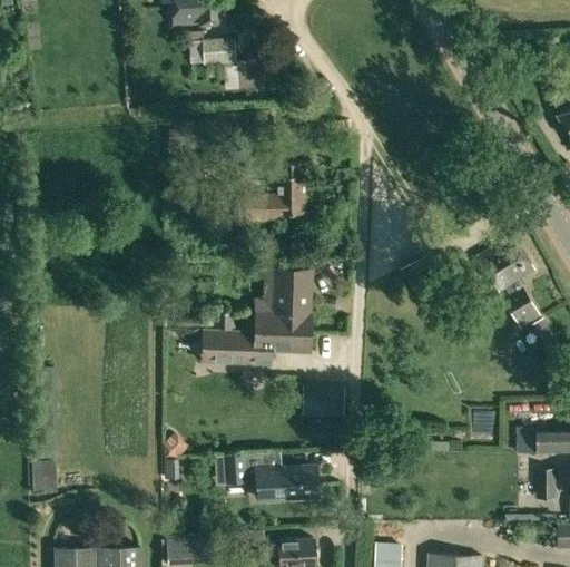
[(170,0),(173,27),(219,23),(217,0),(170,0)]
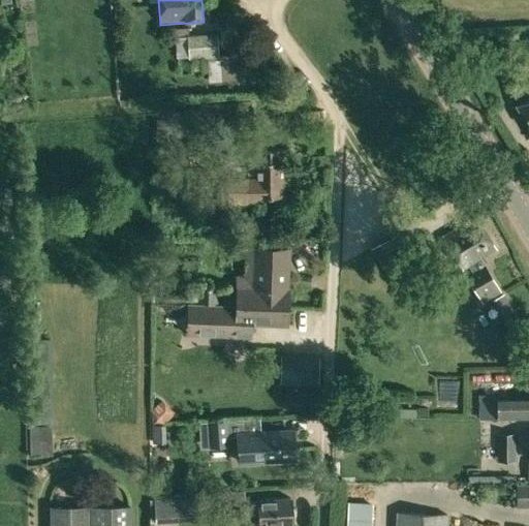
[(217,36),(176,39),(176,61),(188,60),(188,61),(207,60),(209,85),(240,83),(238,57),(218,59),(217,36)]
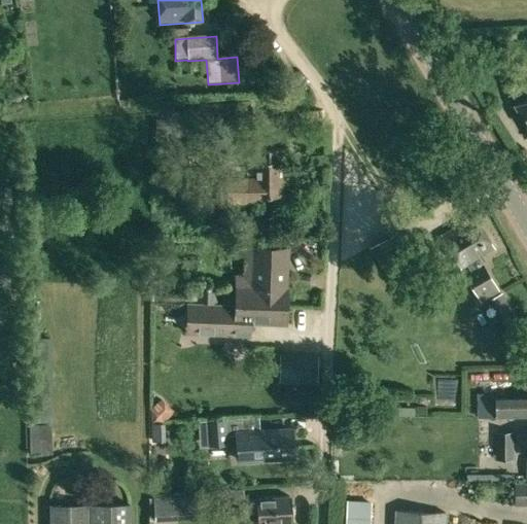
[(526,101),(516,107),(526,126),(526,101)]
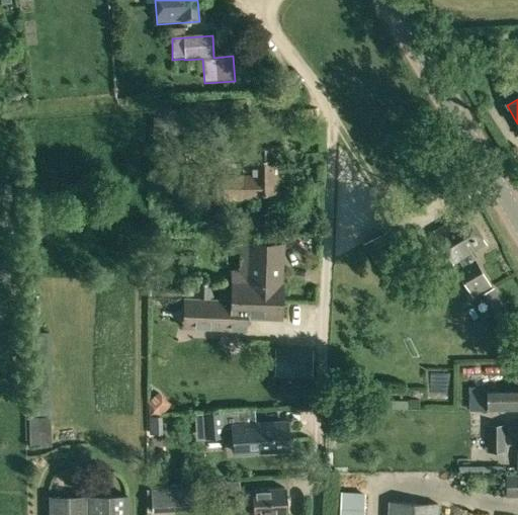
[(223,177),(223,201),(252,201),(252,196),(275,195),(275,163),(280,163),(279,149),(251,149),(251,177),(223,177)]
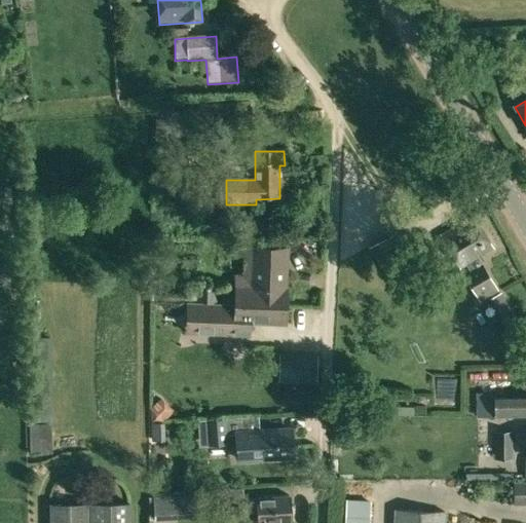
[(468,266),(473,273),(483,268),(479,260),(493,251),(472,216),(439,236),(460,271),(468,266)]
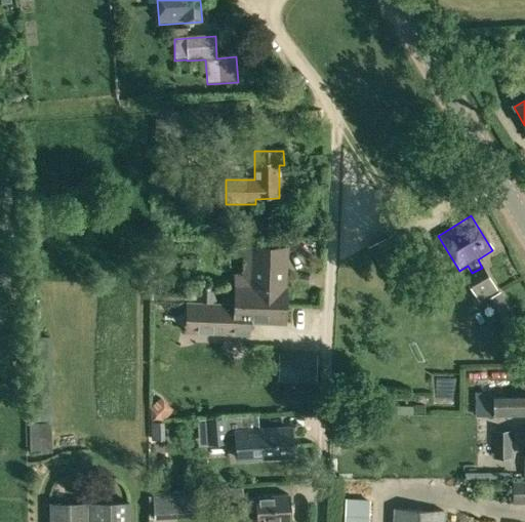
[(209,232),(210,243),(231,242),(230,231),(209,232)]
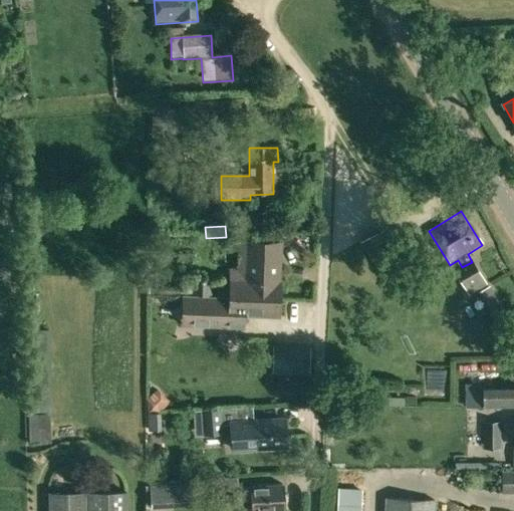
[(228,281),(228,300),(229,300),(278,302),(281,246),(241,245),(240,273),(229,273),(228,281)]
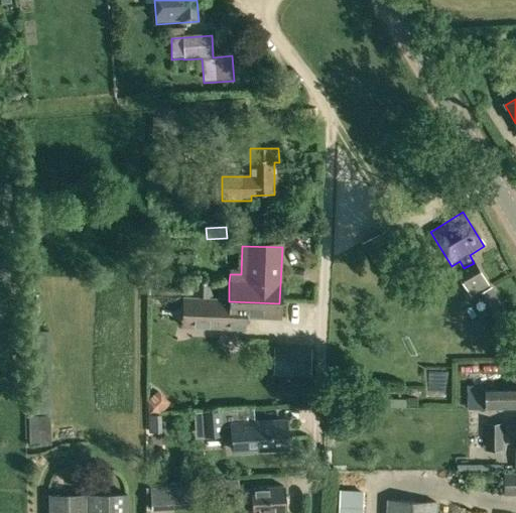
[(474,263),(464,268),(455,273),(470,298),(489,287),(474,263)]
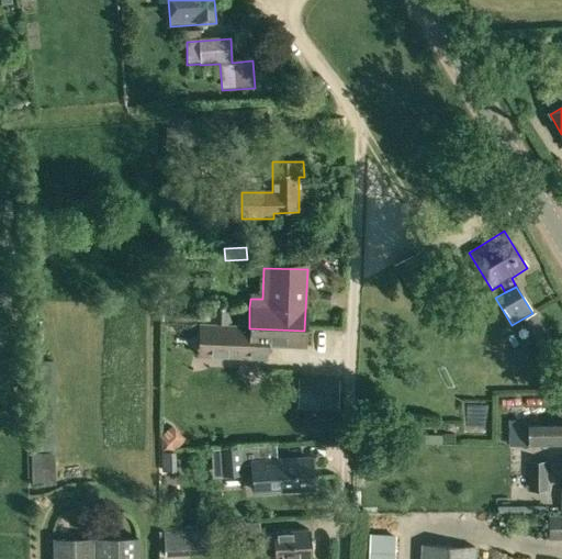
[(210,311),(210,326),(228,327),(229,312),(210,311)]
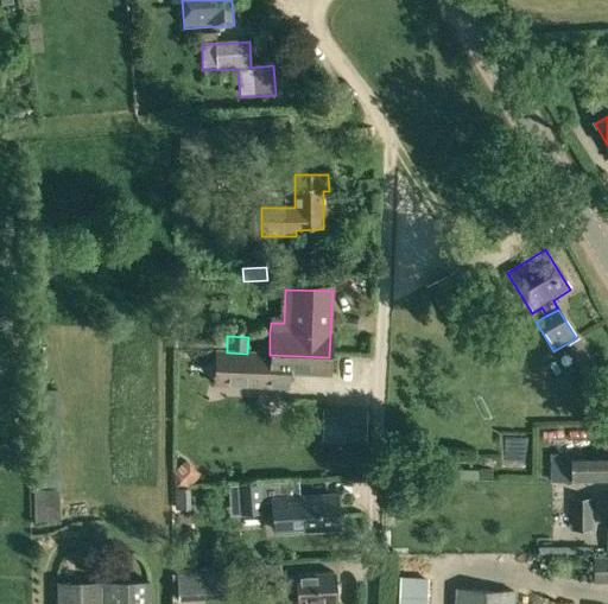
[(578,341),(568,348),(583,375),(595,368),(578,341)]
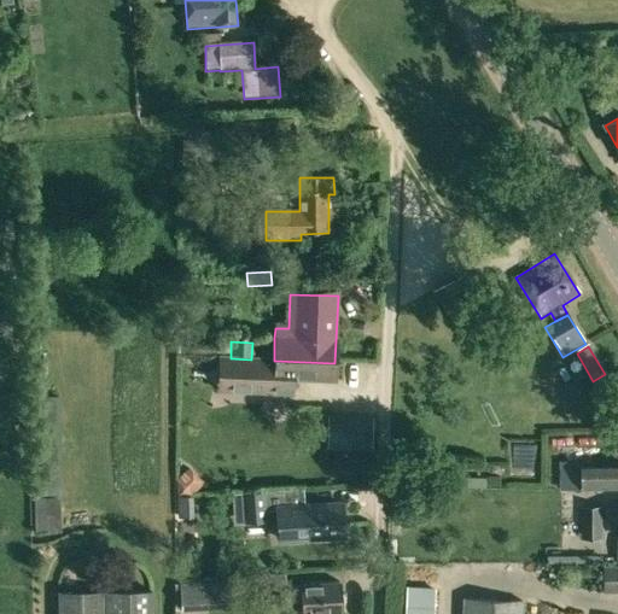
[(275,361),(274,361),(251,360),(231,358),(208,358),(207,381),(219,382),(217,393),(291,397),(292,381),(334,384),(334,363),(275,361)]
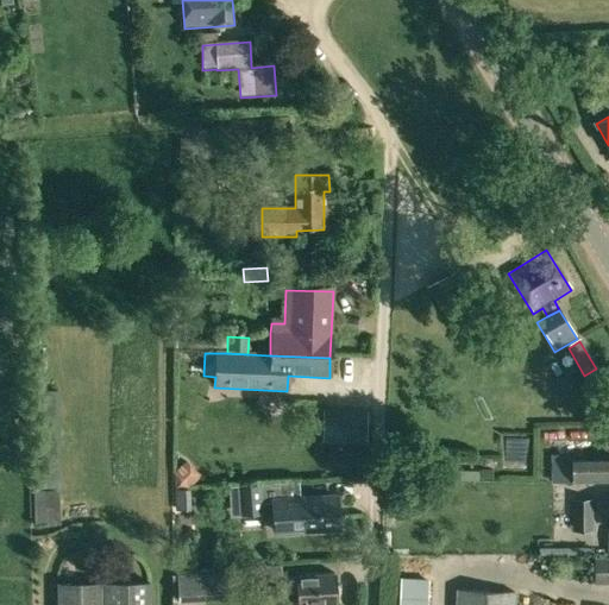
[(58,491),(56,394),(38,395),(41,492),(58,491)]
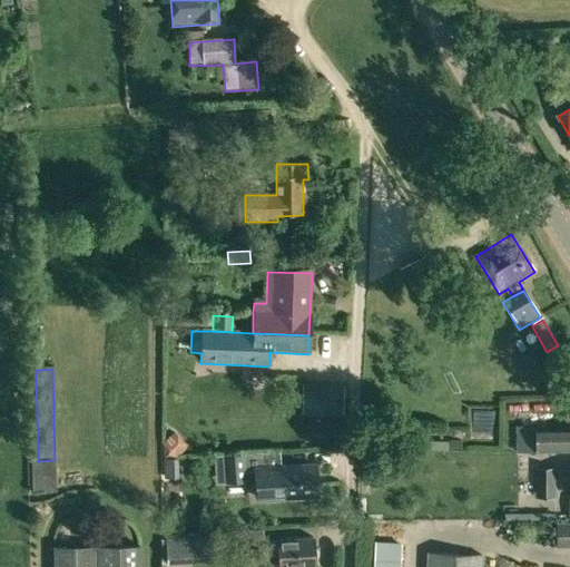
[(312,391),(312,410),(338,410),(338,391),(312,391)]
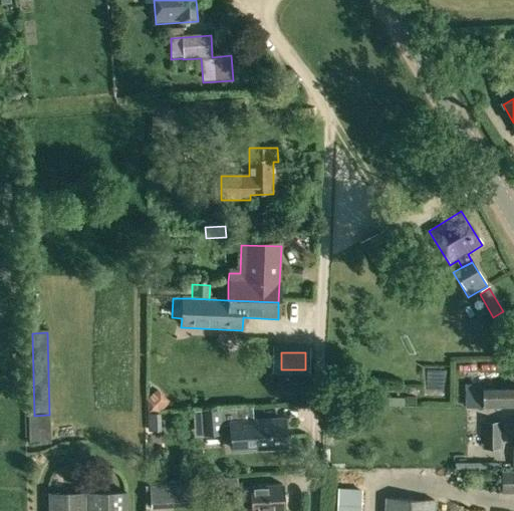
[(435,386),(435,407),(447,407),(447,386),(435,386)]
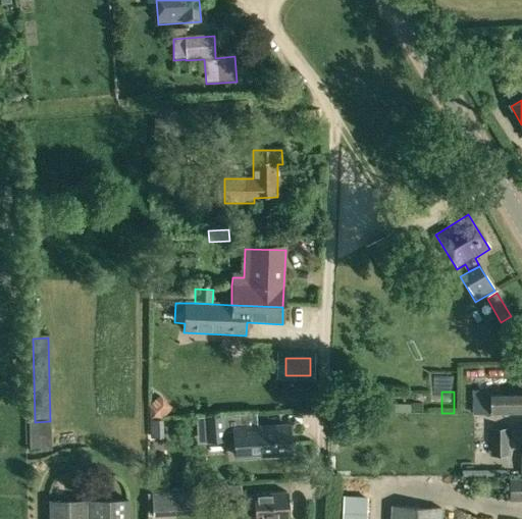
[(473,417),(489,416),(490,393),(490,392),(477,393),(477,407),(473,407),(473,417)]
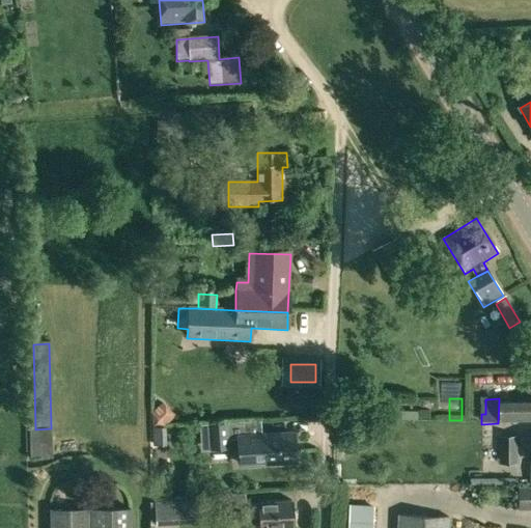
[(530,399),(499,399),(498,423),(498,424),(530,424),(530,399)]
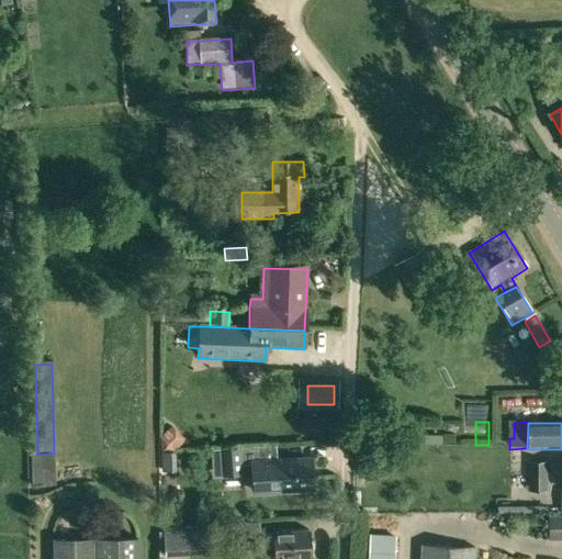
[(184,442),(172,431),(161,442),(172,454),(184,442)]
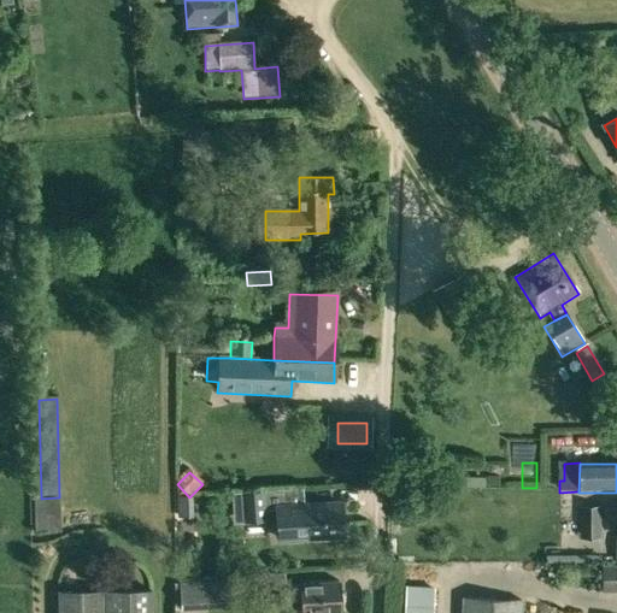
[(281,493),(245,495),(246,524),(265,523),(264,514),(282,513),(281,493)]
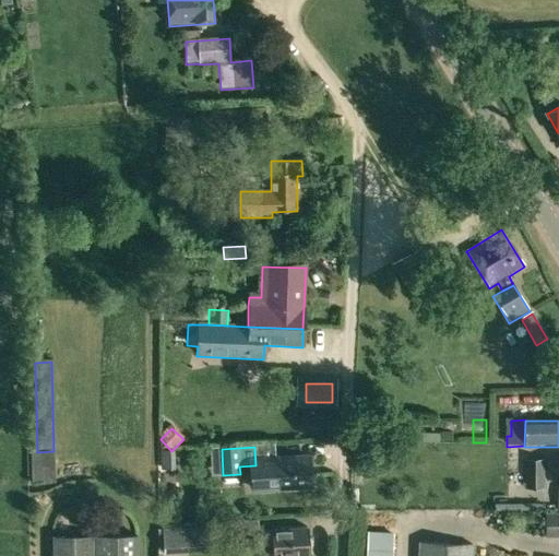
[(37,452),(32,452),(33,484),(55,483),(54,451),(37,452)]
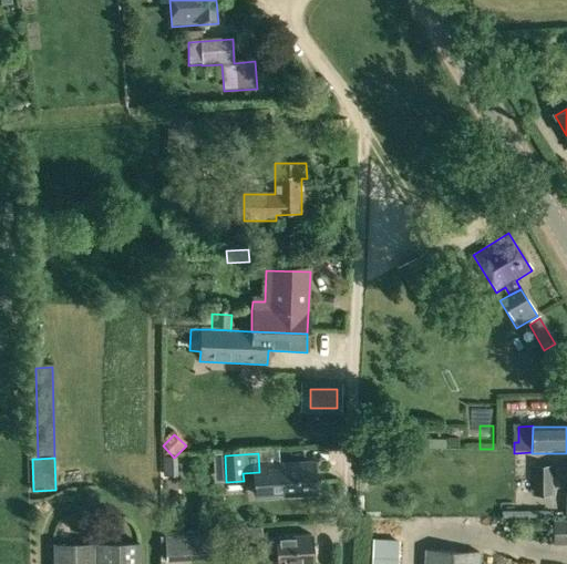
[(162,459),(163,479),(177,479),(176,458),(162,459)]
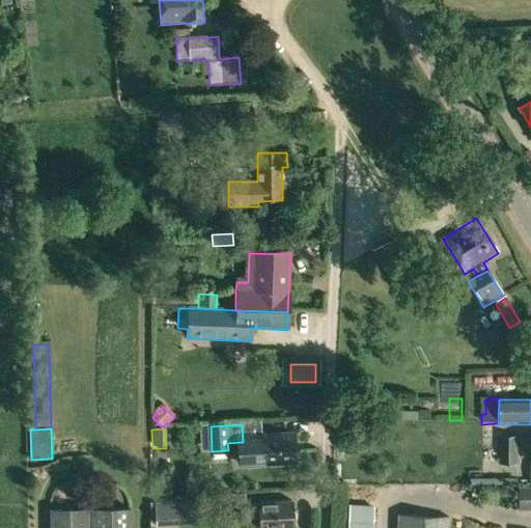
[(295,460),(294,438),(261,440),(261,441),(244,442),(245,463),(263,462),(263,466),(281,465),(281,461),(295,460)]
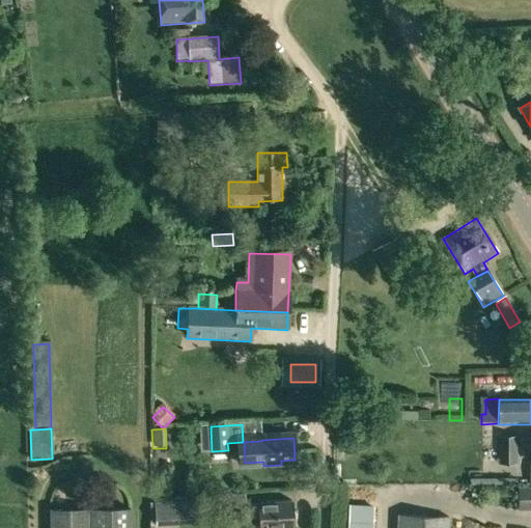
[(498,466),(500,466),(518,466),(518,439),(498,438),(498,466)]
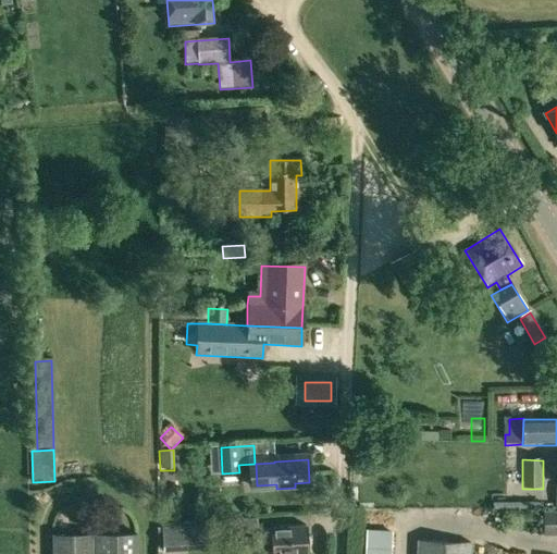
[(474,479),(474,465),(463,465),(463,479),(474,479)]
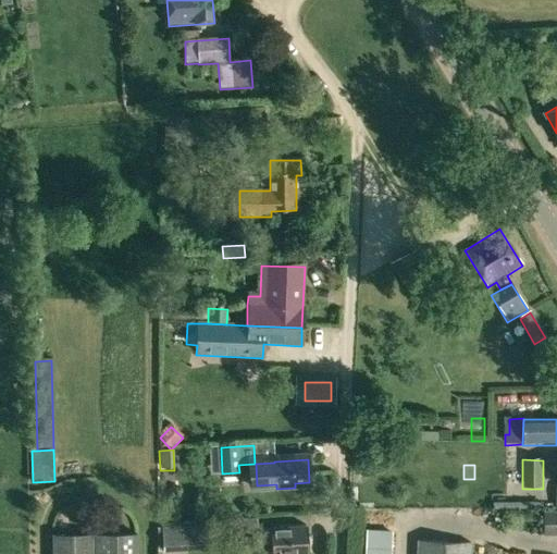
[(508,489),(506,518),(519,519),(520,490),(508,489)]
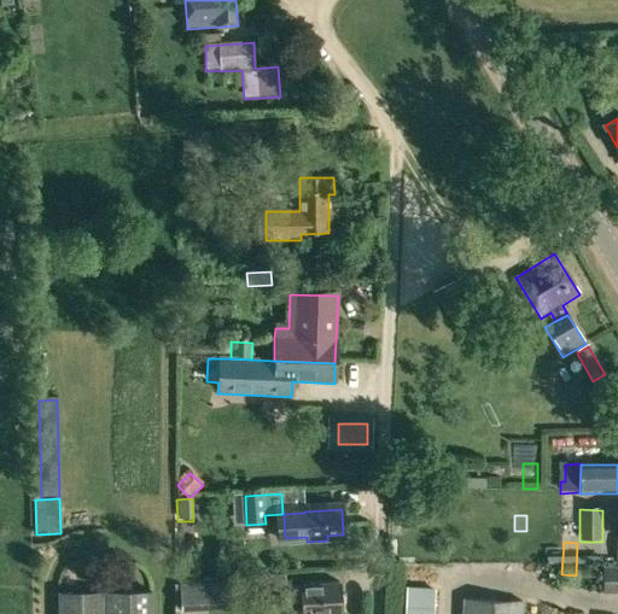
[(617,569),(604,571),(604,595),(617,595),(617,569)]
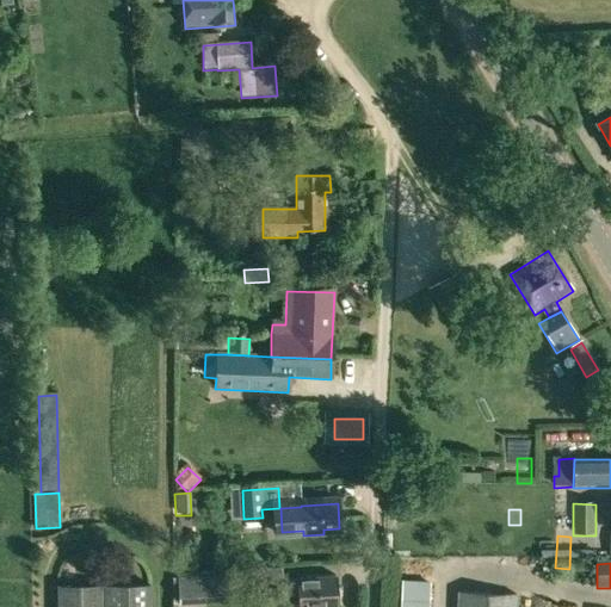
[(229,595),(229,576),(199,578),(185,580),(186,600),(230,598),(229,595)]
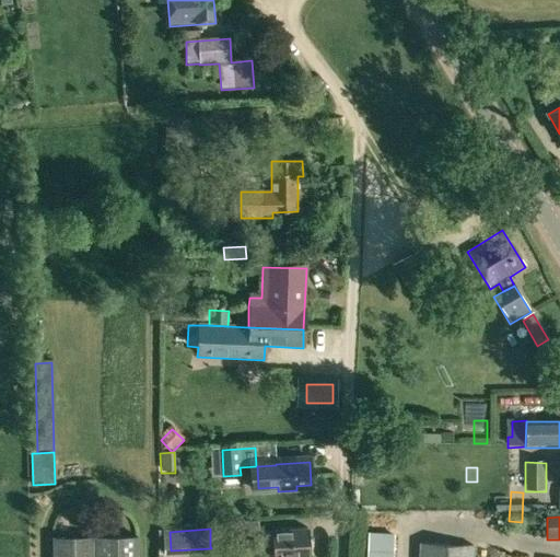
[(308,556),(307,530),(272,532),(272,534),(253,535),(254,552),(255,552),(266,550),(266,556),(308,556)]
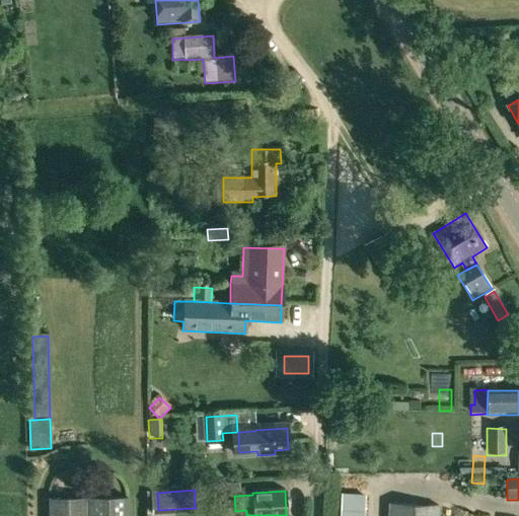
[(128,515),(128,499),(50,499),(50,515),(128,515)]
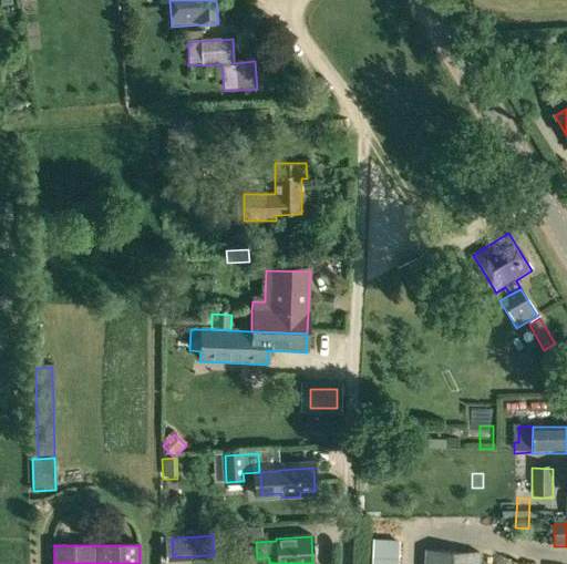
[(384,551),(383,563),(411,563),(412,552),(384,551)]
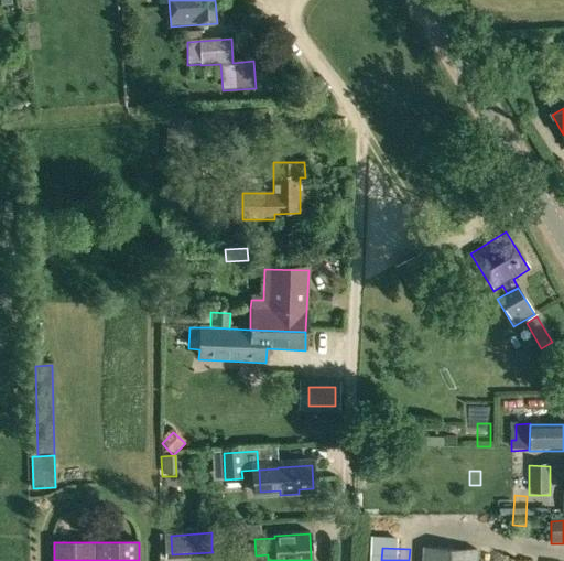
[(476,560),(477,552),(422,549),(421,560),(476,560)]
